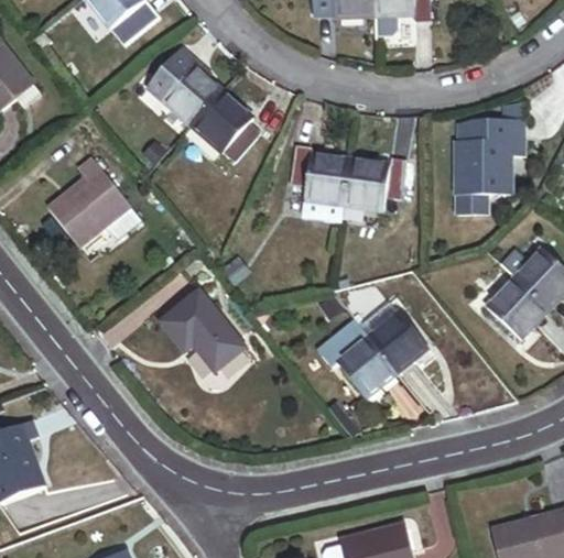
[(88,0),(119,39),(122,43),(160,13),(149,0),(88,0)]
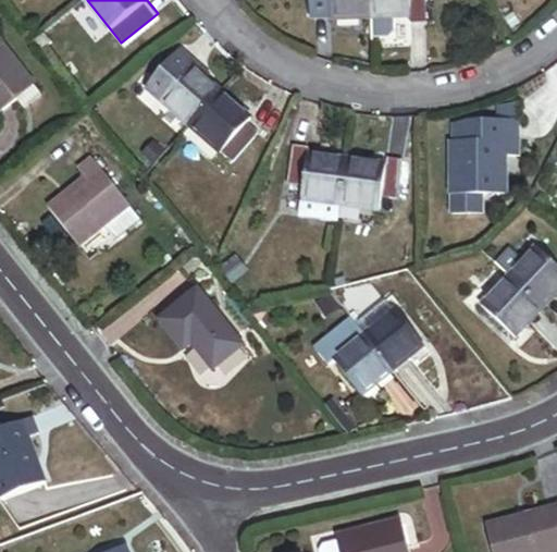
[(368,13),(367,0),(309,0),(310,14),(368,13)]
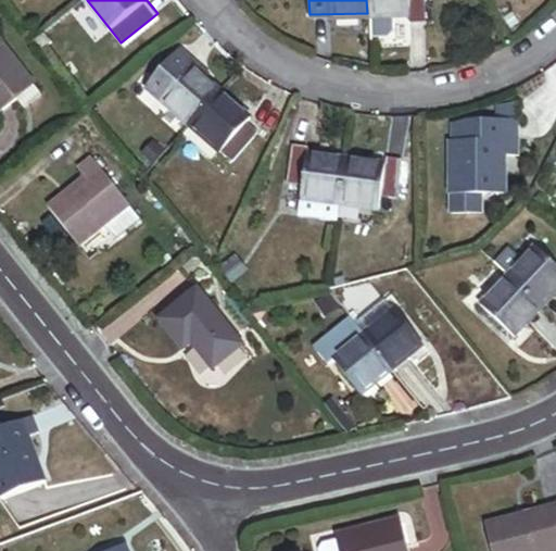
[(425,19),(424,0),(366,0),(367,13),(386,13),(409,13),(409,19),(425,19)]
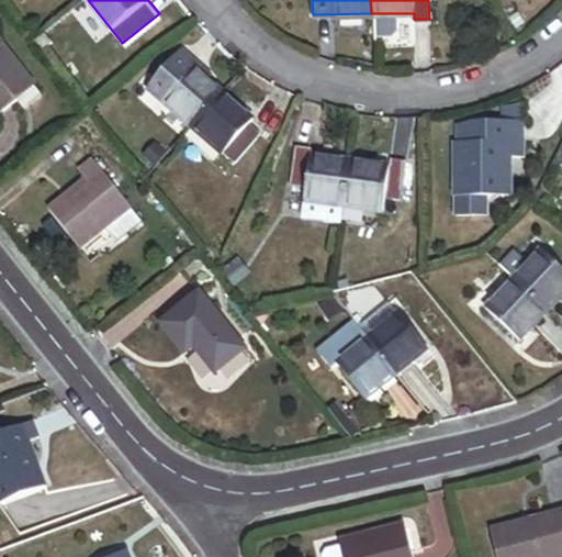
[(390,13),(371,13),(372,32),(383,31),(390,24),(390,13)]
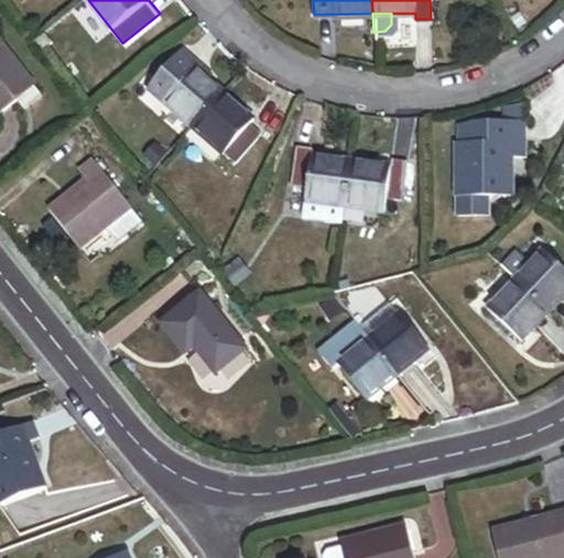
[(33,84),(0,41),(0,109),(15,97),(23,106),(41,93),(33,84)]
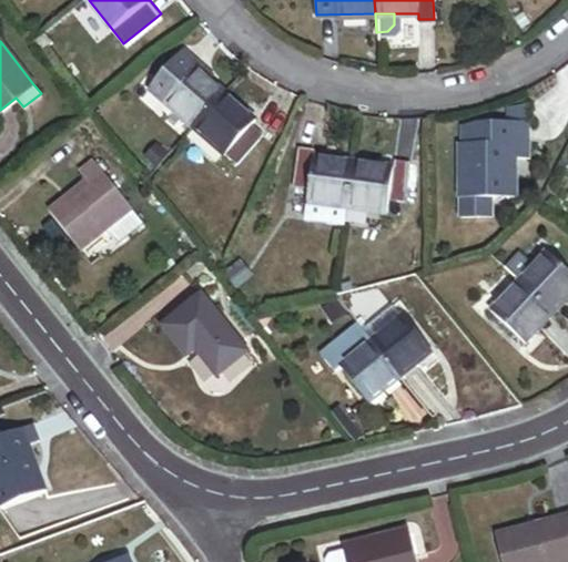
[(193,124),(224,89),(194,62),(199,58),(188,48),(161,78),(172,88),(163,98),(193,124)]
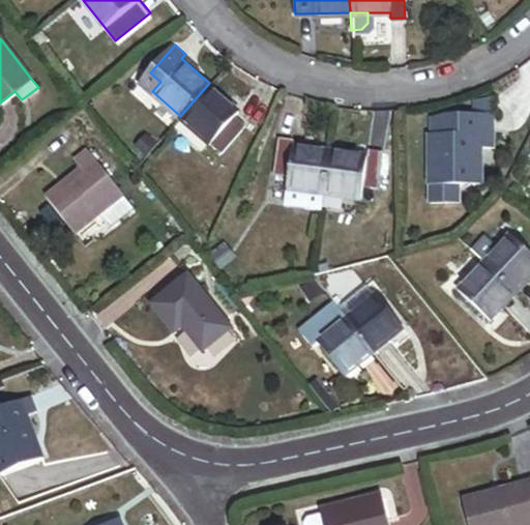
[(160,82),(150,73),(142,82),(152,91),(160,82)]
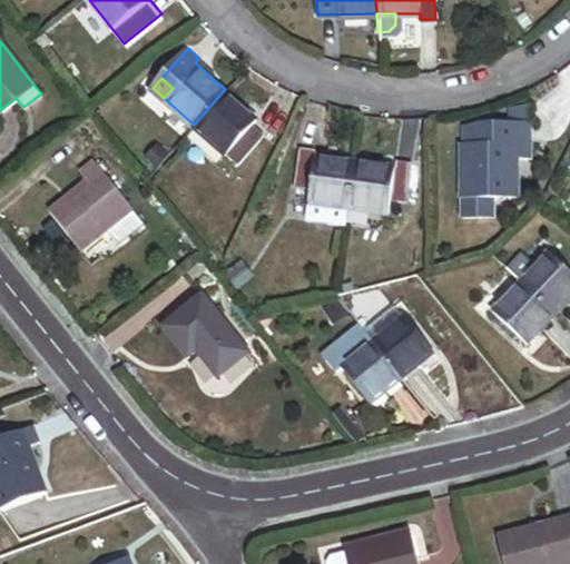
[(256,116),(225,89),(194,125),(187,134),(218,160),(225,151),(236,161),(263,131),(252,121),(256,116)]
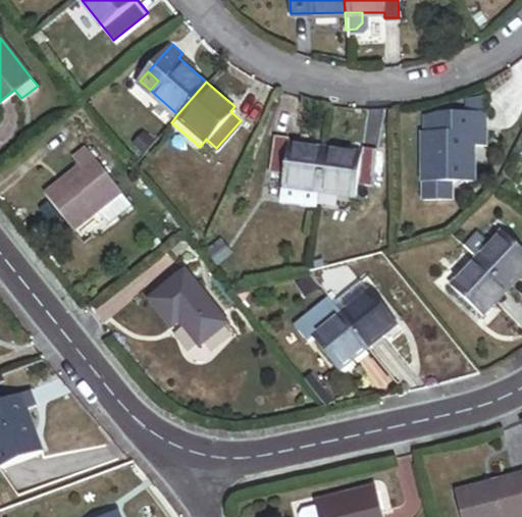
[(423,114),(423,178),(472,178),(472,142),(486,142),(486,108),(451,109),(451,113),(423,114)]
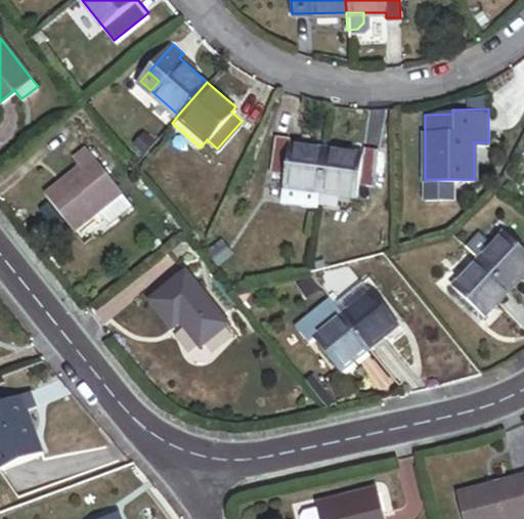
[(133,142),(144,150),(155,138),(143,129),(133,142)]
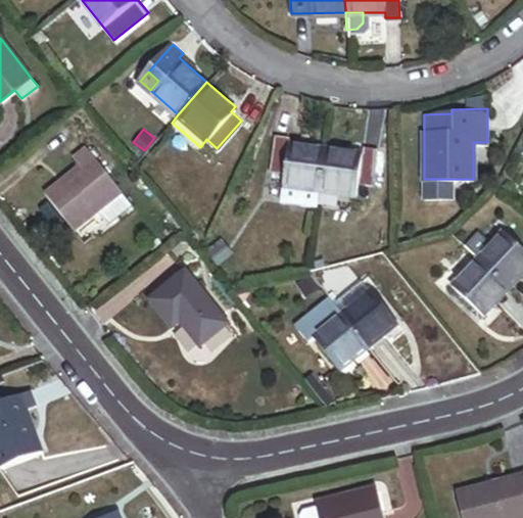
[(318,189),(325,146),(288,140),(289,134),(273,132),(268,169),(283,171),(281,184),(318,189)]
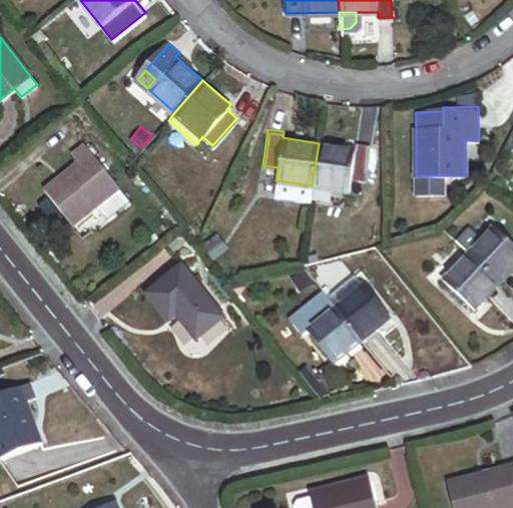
[(127,196),(85,142),(72,152),(80,161),(59,178),(57,176),(43,186),(72,222),(94,204),(103,215),(127,196)]
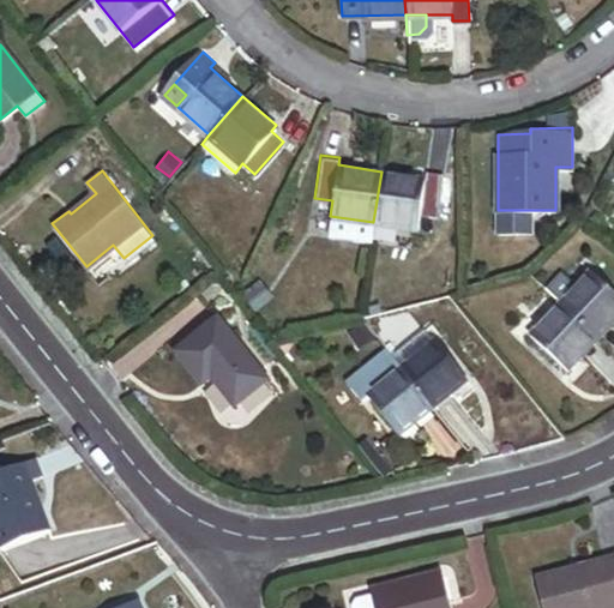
[(438,216),(444,173),(426,170),(425,178),(381,172),(373,222),(417,228),(420,214),(438,216)]
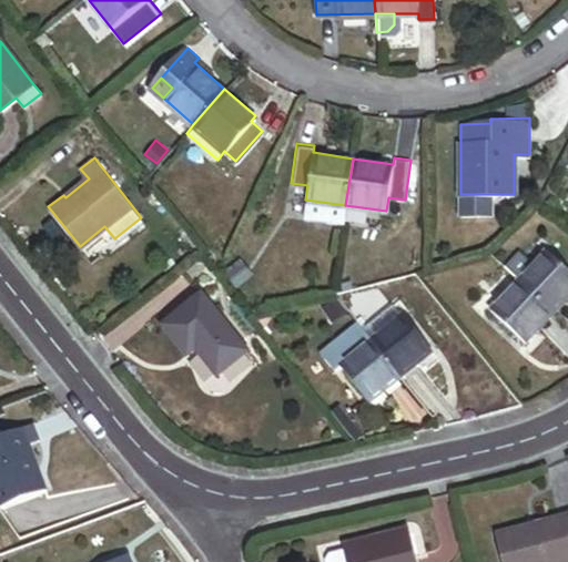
[(307,185),(291,183),(288,196),(305,200),(307,185)]
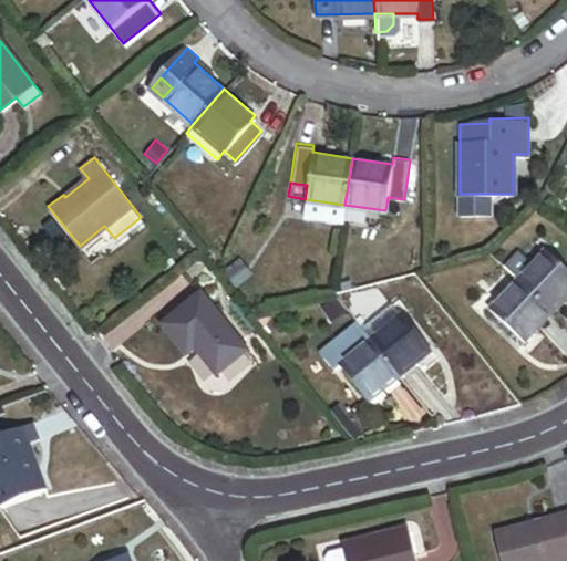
[(344,205),(305,199),(302,216),(342,221),(344,205)]
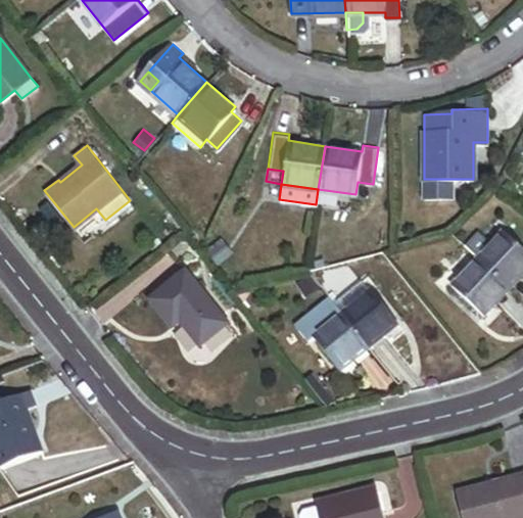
[(509,285),(522,270),(522,247),(504,229),(478,255),(509,285)]
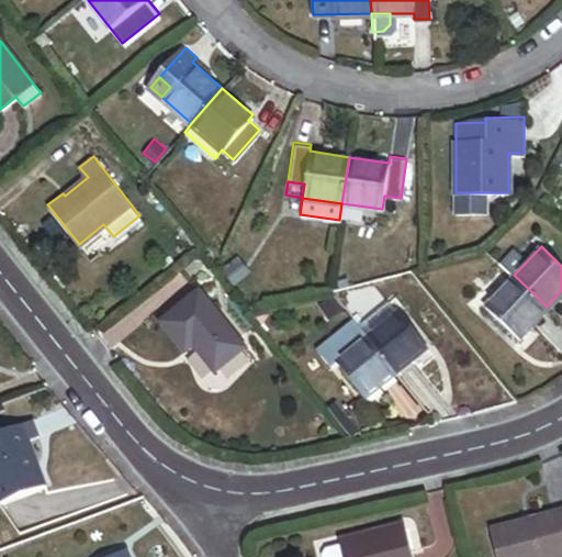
[(236,255),(222,268),(234,282),(249,270),(236,255)]
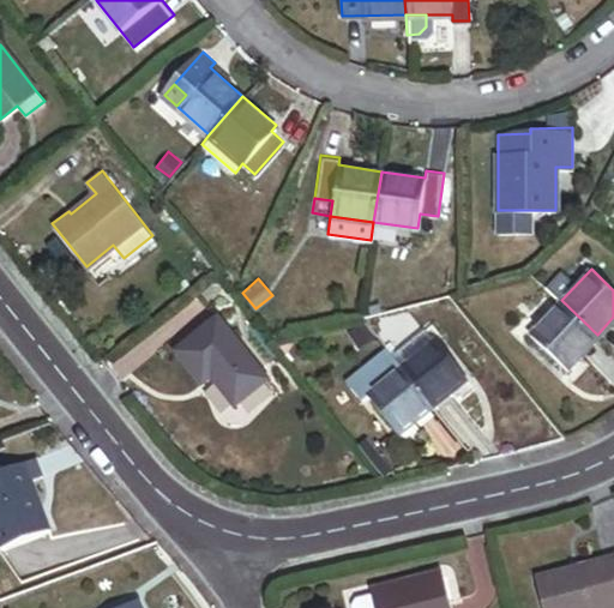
[(597,335),(561,300),(530,332),(566,367),(597,335)]
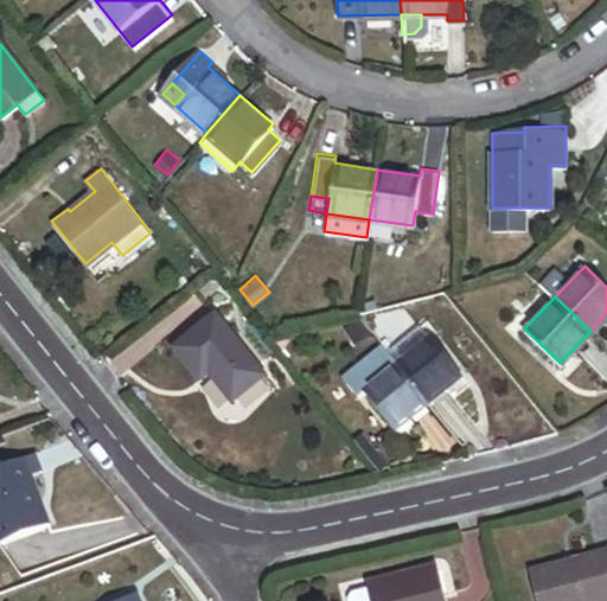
[(263,372),(213,311),(173,343),(199,376),(208,369),(231,398),(263,372)]
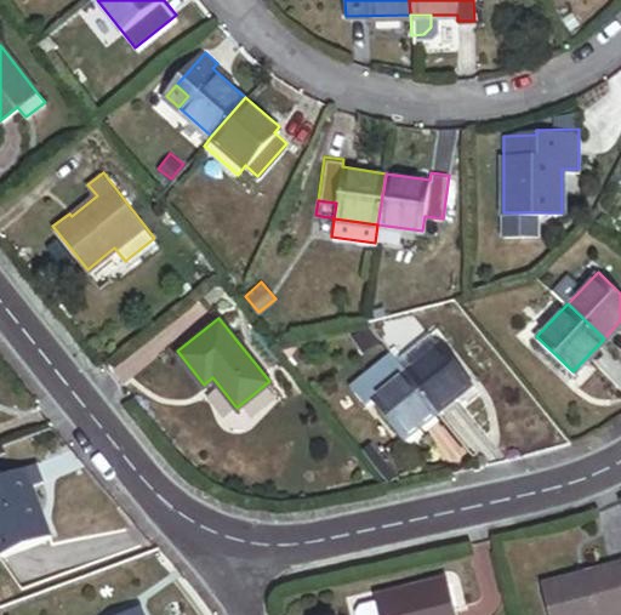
[(376,339),(365,325),(353,336),(364,349),(376,339)]
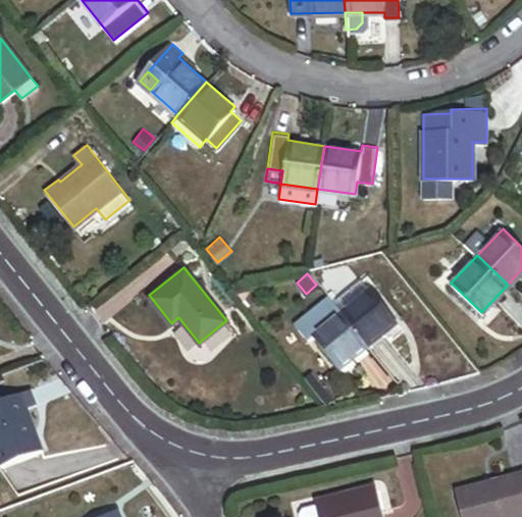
[(396,319),(361,275),(330,299),(365,343),(396,319)]
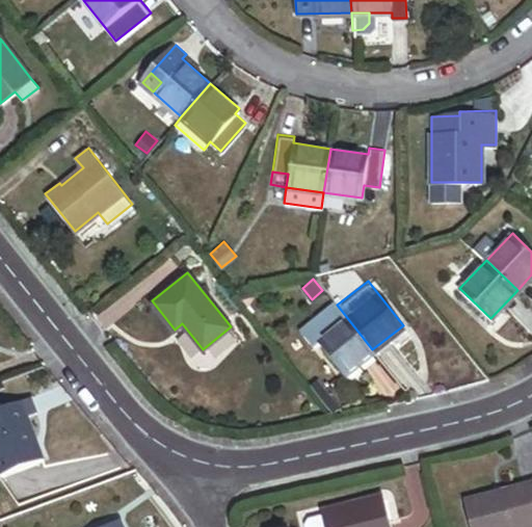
[(372,349),(337,305),(308,327),(343,373),(372,349)]
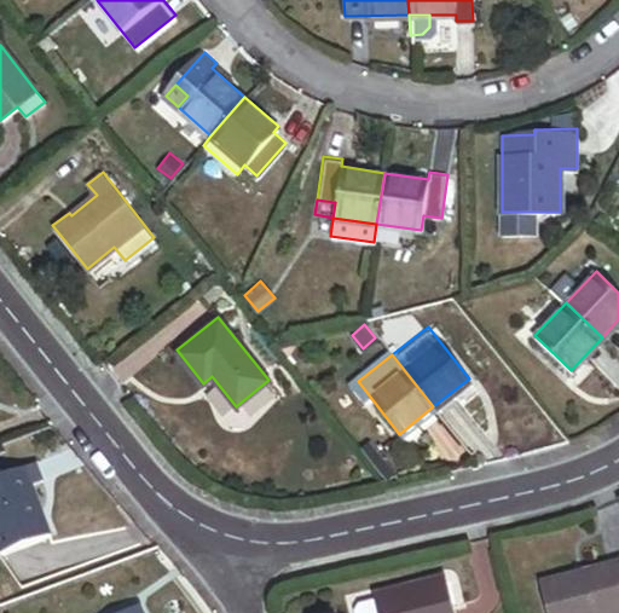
[(35,458),(0,470),(0,548),(50,530),(42,510),(39,512),(28,483),(42,478),(35,458)]
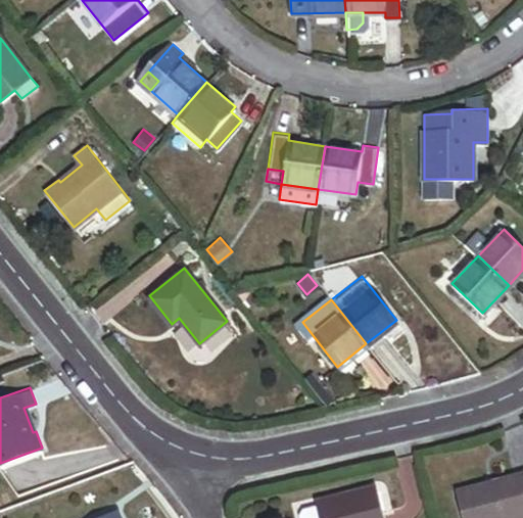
[(522,471),(456,488),(463,517),(519,517),(522,517),(522,471)]
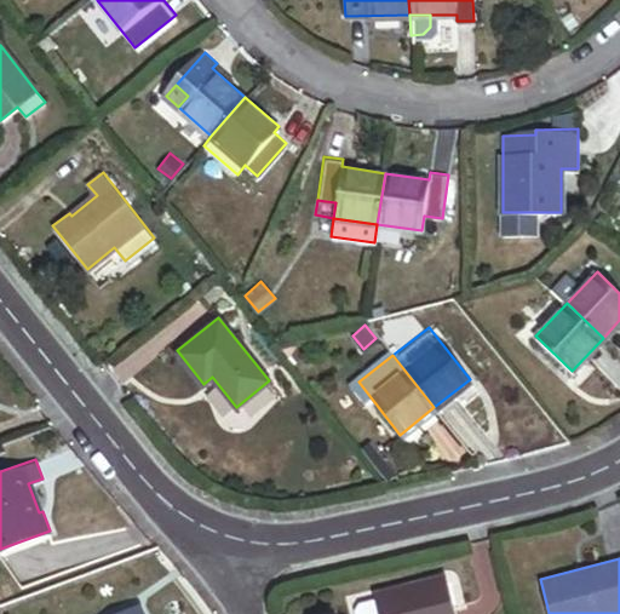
[(455,613),(446,575),(374,592),(375,597),(360,601),(355,608),(356,613),(455,613)]
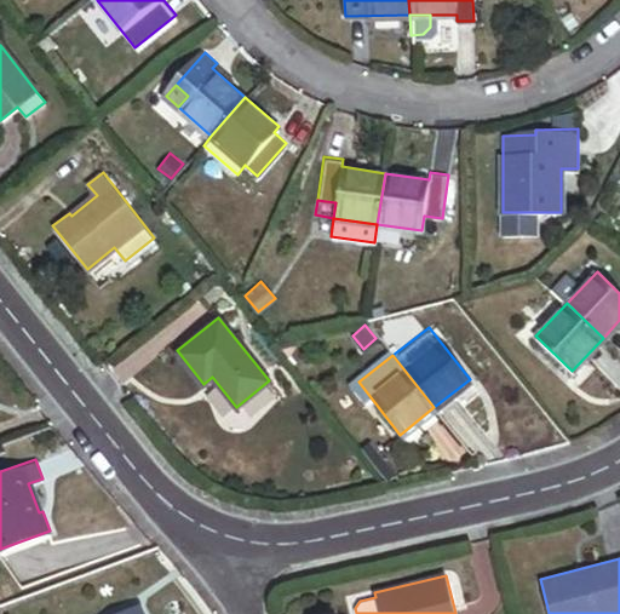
[(144,613),(139,602),(112,613),(144,613)]
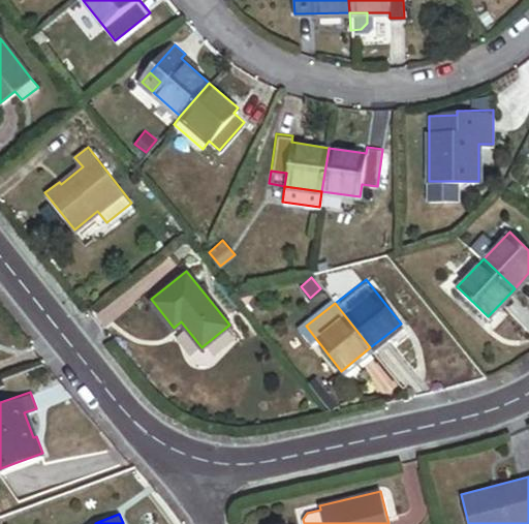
All buildings are outlined.
